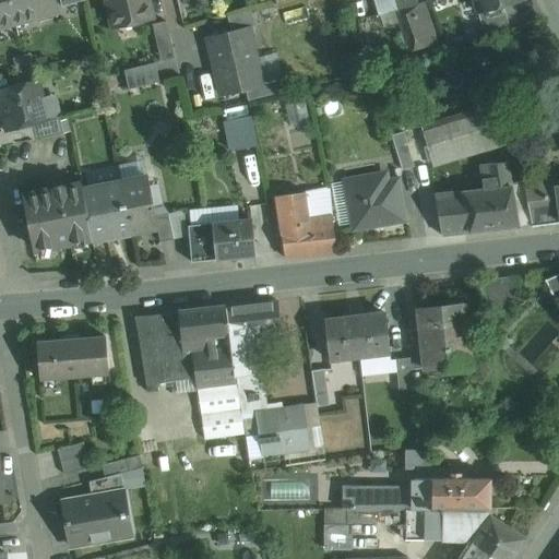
[(8,0),(0,0),(0,25),(15,22),(8,0)]
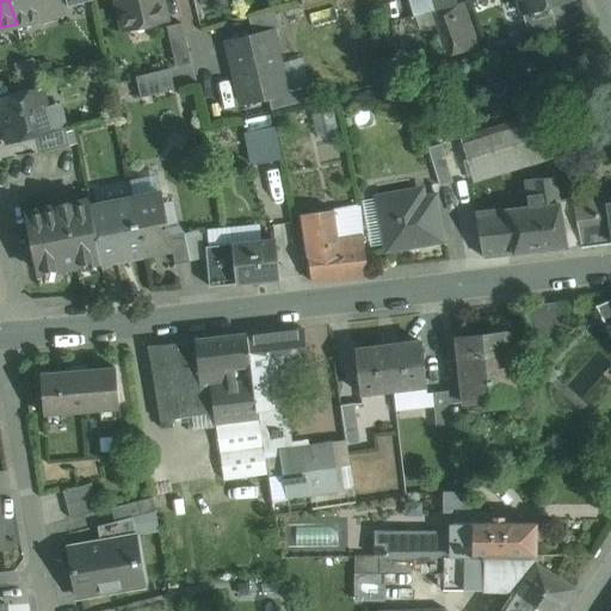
[(59,0),(8,0),(17,24),(63,12),(59,0)]
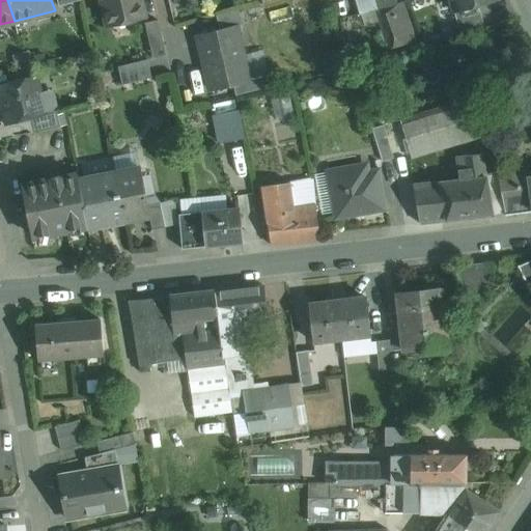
[(140,0),(102,0),(108,26),(144,18),(140,0)]
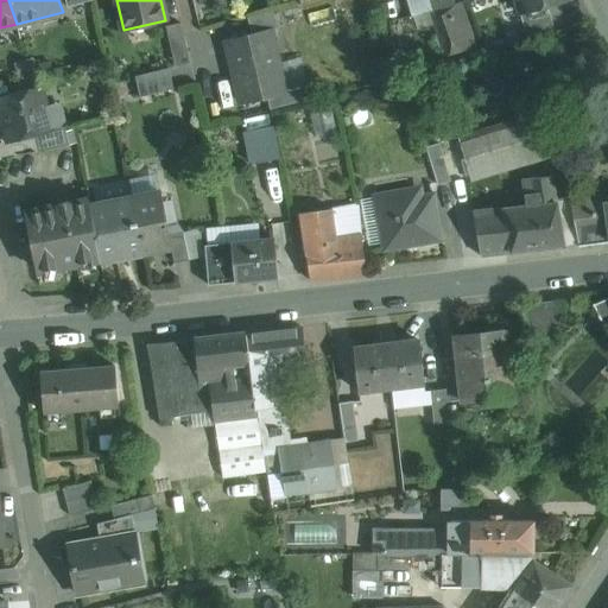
[(405,0),(411,17),(429,12),(431,12),(428,0),(405,0)]
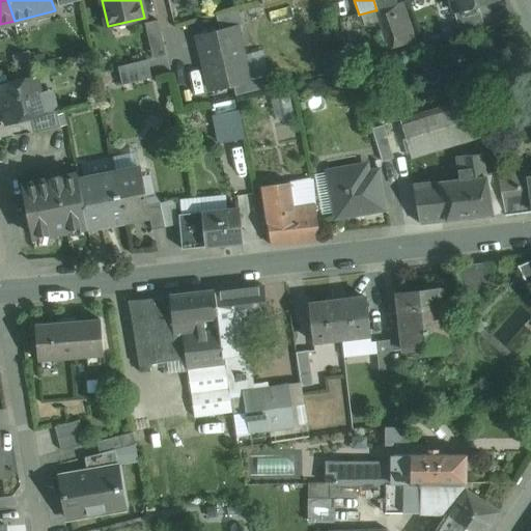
[(402,2),(397,3),(395,0),(373,0),(376,10),(374,10),(388,49),(416,40),(402,2)]
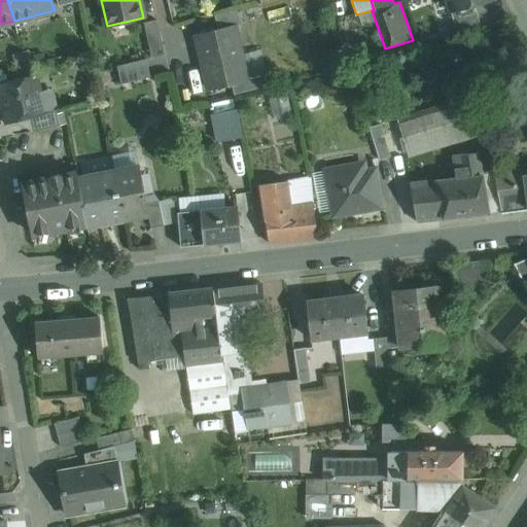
[(447,0),(450,12),(493,0),(447,0)]
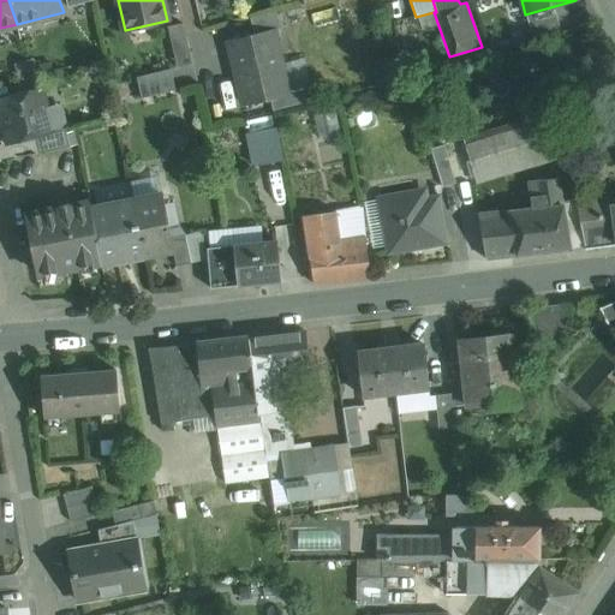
[(554,6),(525,15),(533,41),(561,34),(554,6)]
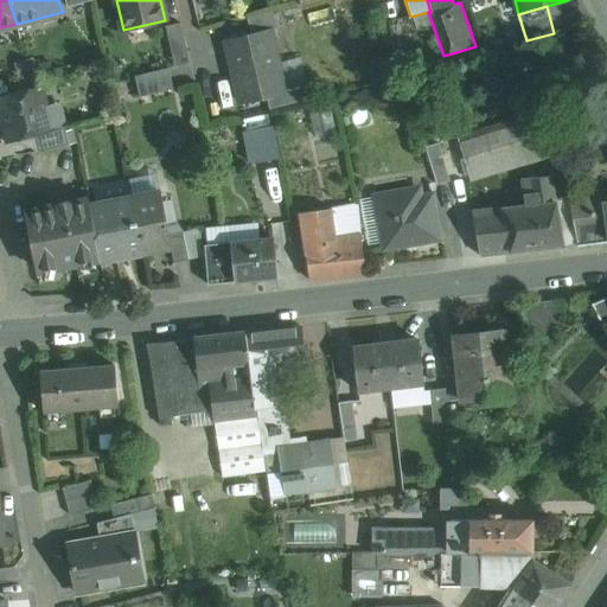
[(275,10),(247,17),(251,34),(270,31),(280,29),(275,10)]
